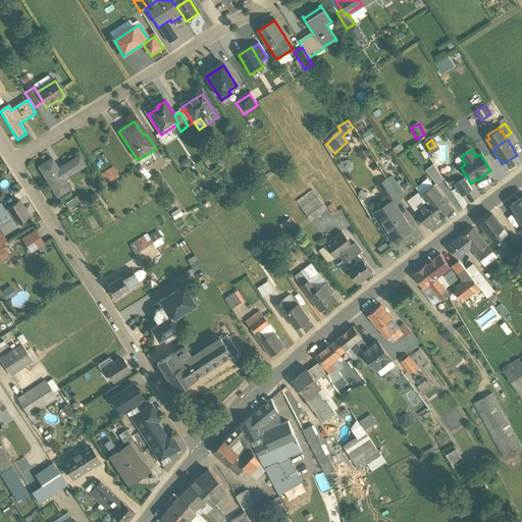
[(80,157),(58,170),(52,161),(39,169),(58,199),(67,193),(61,184),(87,167),(80,157)]
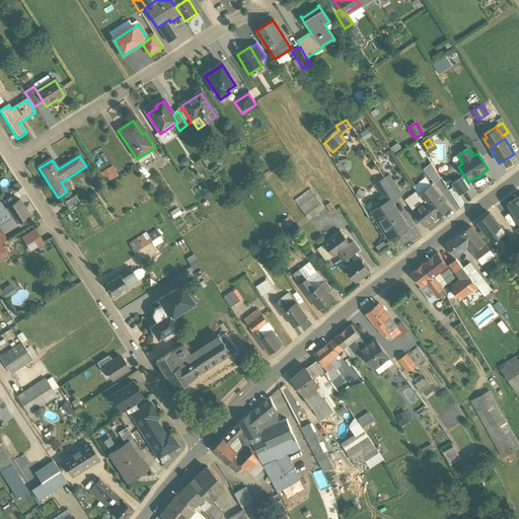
[(440,180),(431,164),(423,171),(434,186),(440,180)]
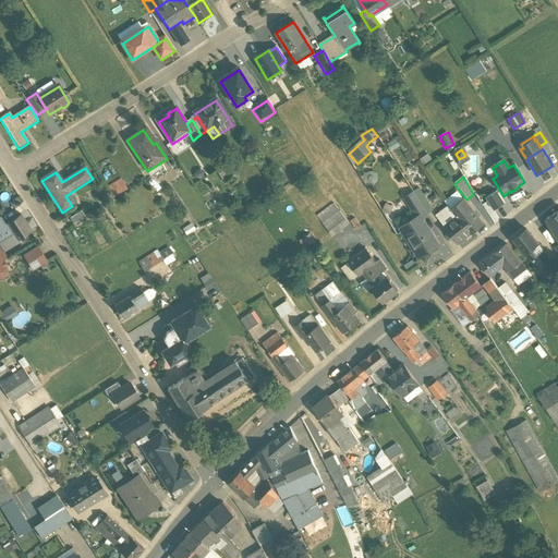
[(128,191),(122,181),(109,190),(114,198),(128,191)]
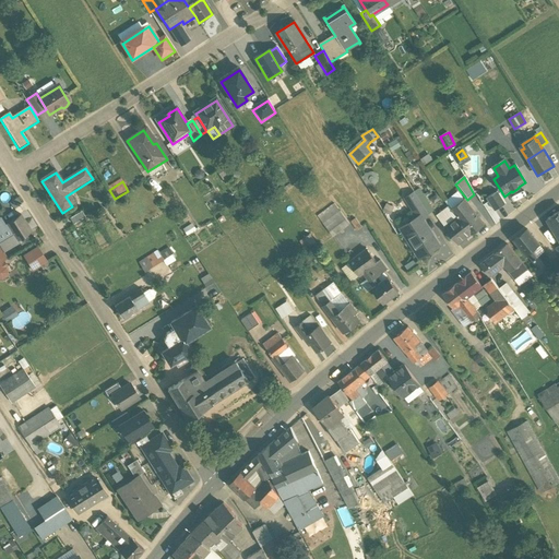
[(458,191),(445,202),(452,209),(464,198),(458,191)]
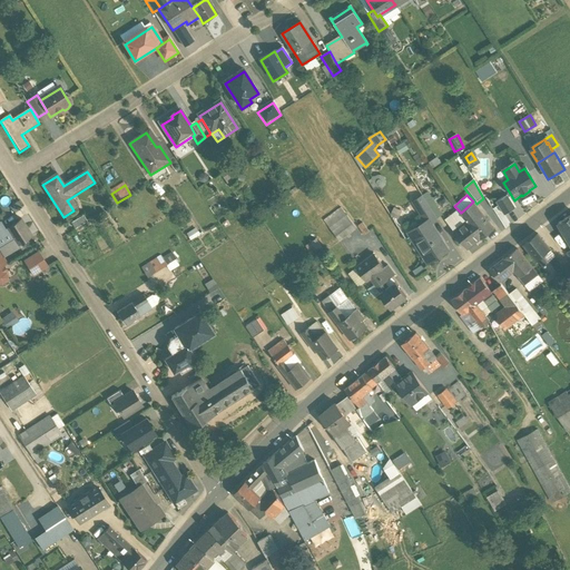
[(436,220),(422,197),(412,204),(426,225),(426,226),(430,224),(436,220)]
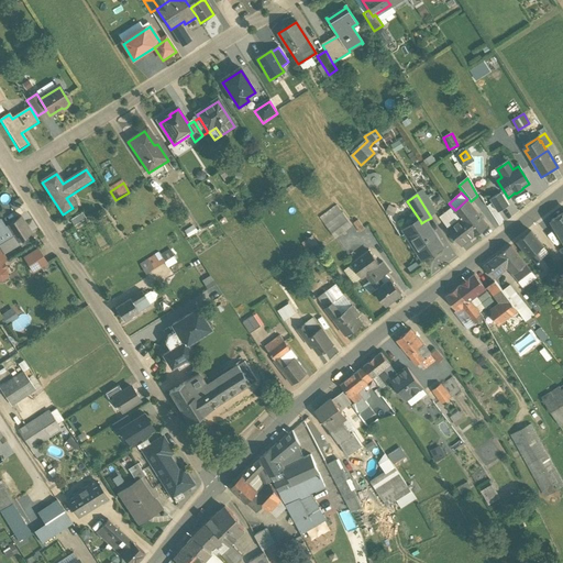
[(500,195),(489,201),(498,214),(509,207),(500,195)]
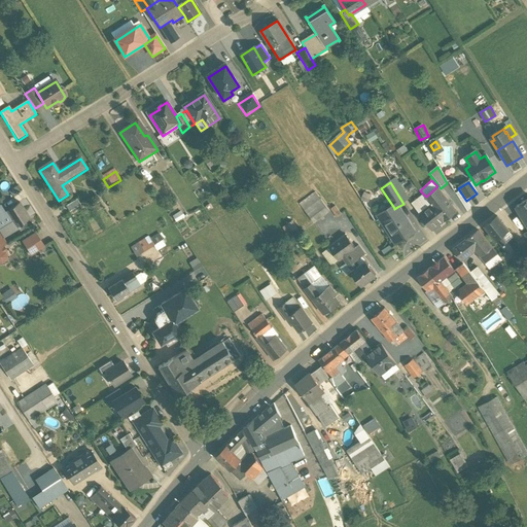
[(437,189),(425,199),(431,207),(433,209),(446,200),(437,189)]
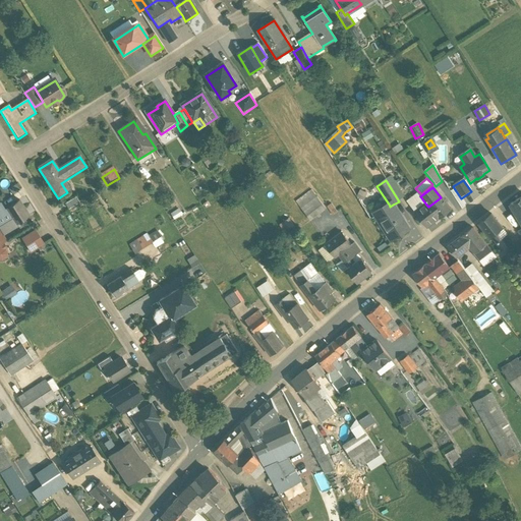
[(326,212),(312,192),(298,201),(311,222),(326,212)]
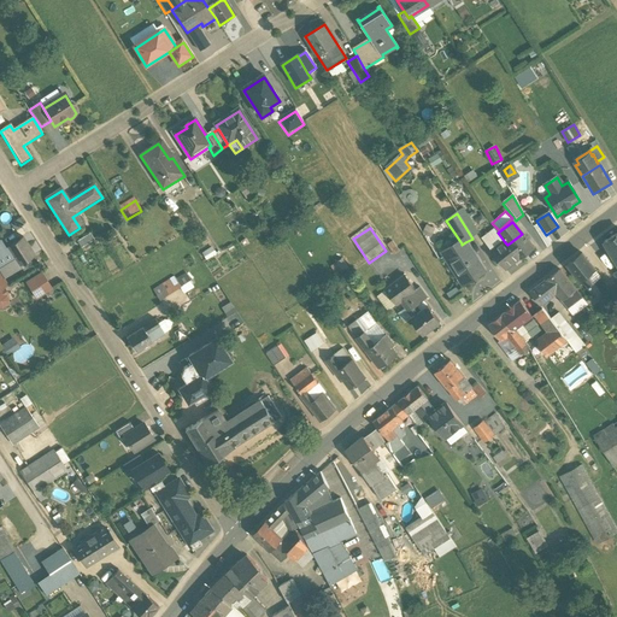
[(522,234),(507,245),(518,259),(519,260),(534,250),(522,234)]
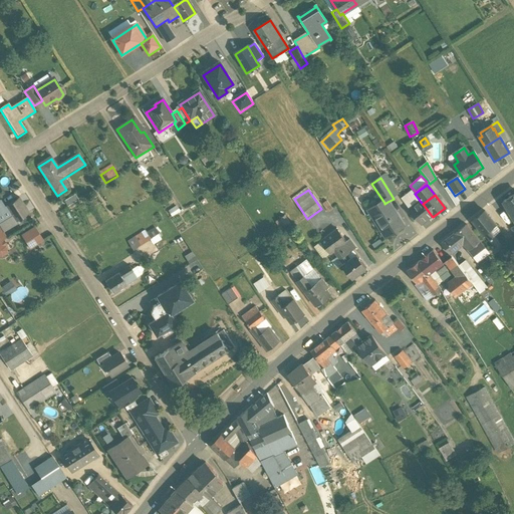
[(75,196),(64,203),(68,209),(79,202),(75,196)]
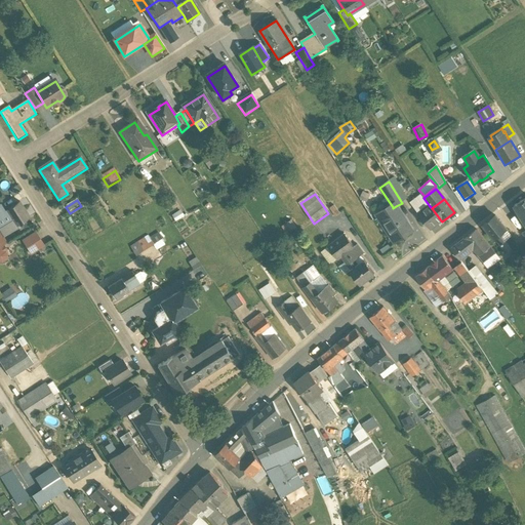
[(524,200),(514,207),(517,212),(514,214),(520,223),(522,221),(524,226),(524,200)]
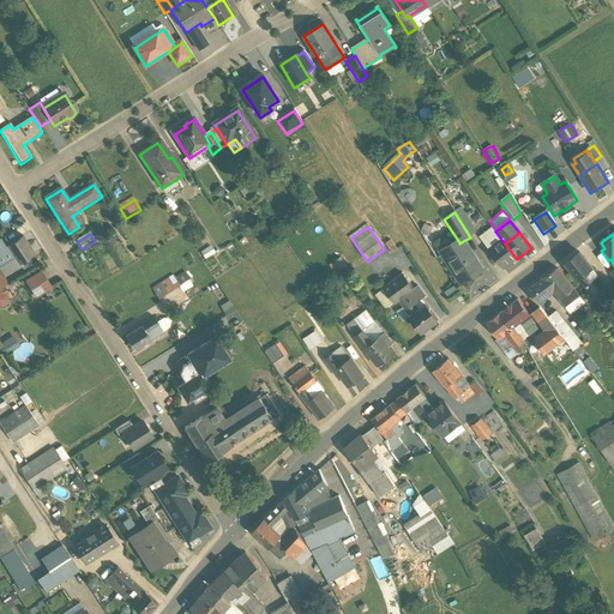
[(35,256),(23,238),(7,247),(8,250),(18,266),(19,265),(29,259),(35,256)]
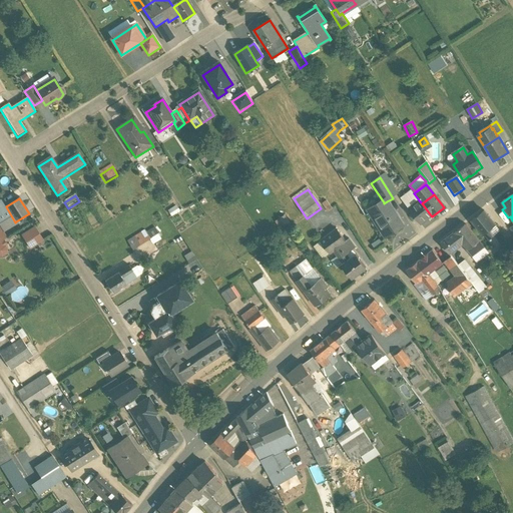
[(402,226),(387,201),(384,203),(384,202),(370,211),(376,220),(375,222),(378,227),(381,227),(386,236),(402,226)]
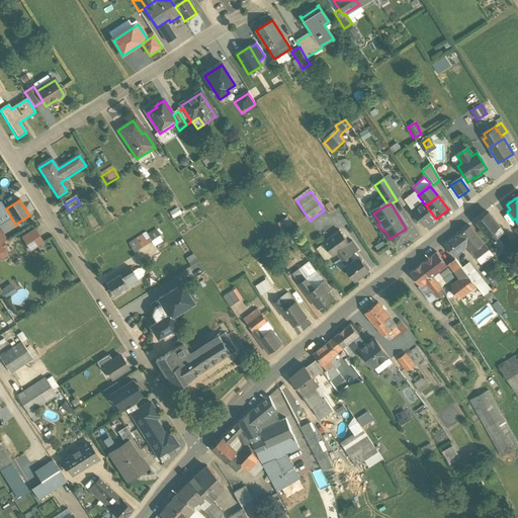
[(435,218),(426,205),(424,203),(412,212),(423,228),(435,218)]
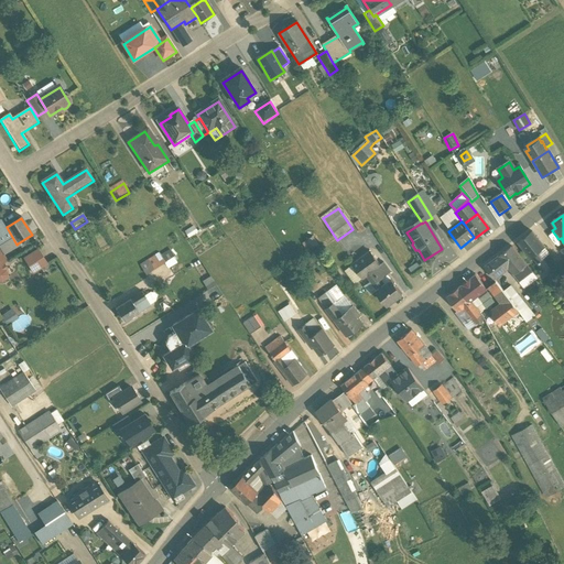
[(199,234),(195,228),(186,234),(191,240),(199,234)]
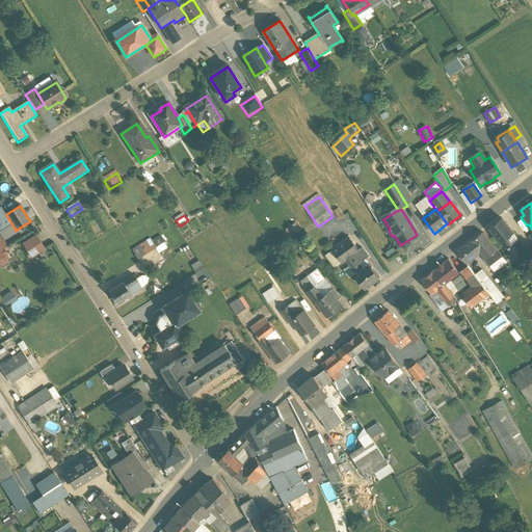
[(0,219),(0,236),(4,242),(19,233),(17,230),(16,231),(7,216),(4,217),(0,219)]
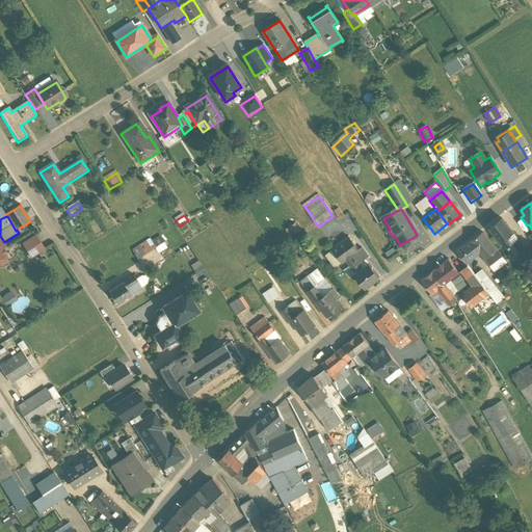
[(512,234),(501,220),(489,230),(500,243),(505,240),(512,234)]
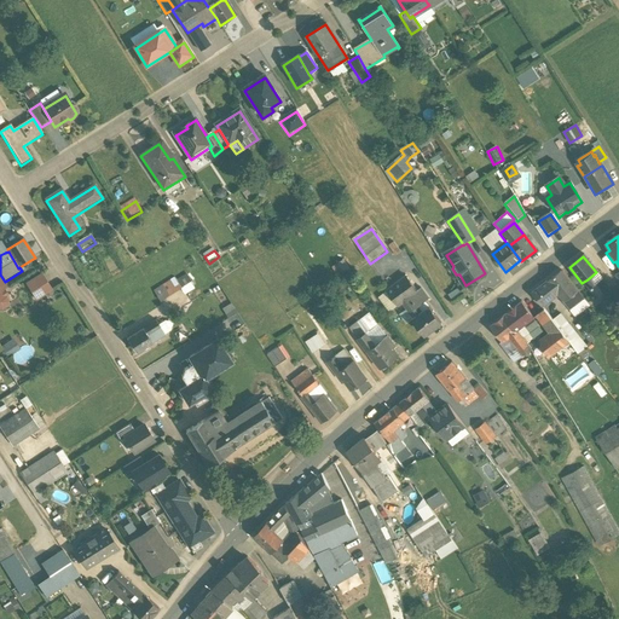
[(350,273),(342,261),(336,265),(343,277),(350,273)]
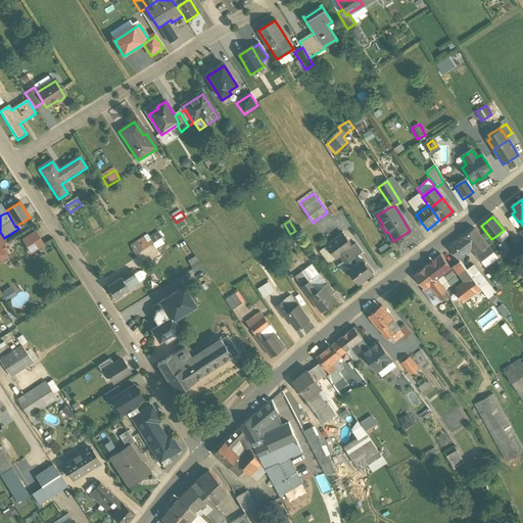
[(487,246),(474,230),(462,239),(470,249),(476,256),(487,246)]
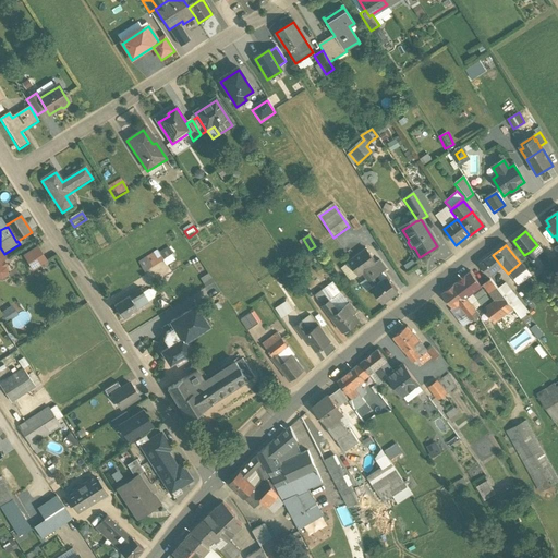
[(370,268),(376,264),(366,250),(348,263),(358,277),(363,273),(370,268)]
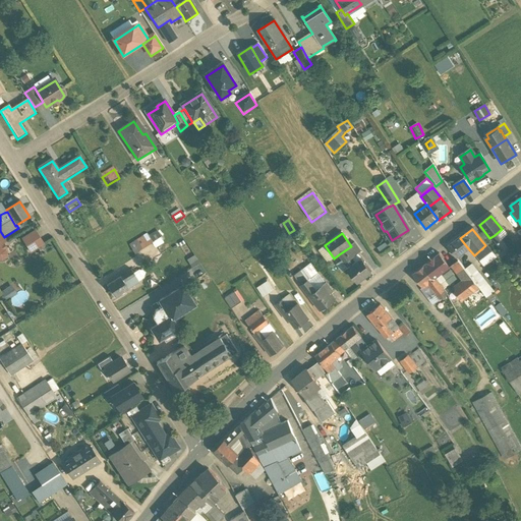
[(36,234),(23,241),(31,253),(43,245),(36,234)]
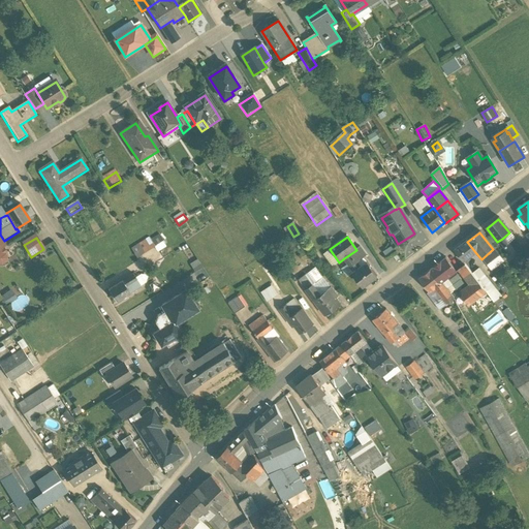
[(151,241),(132,252),(137,261),(164,244),(161,238),(152,244),(151,241)]
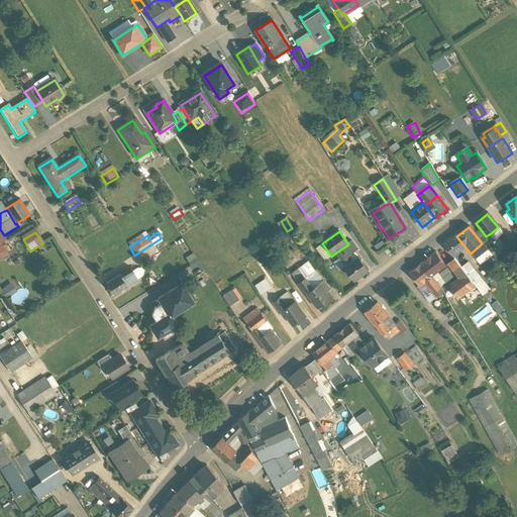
[(496,240),(491,233),(486,236),(491,243),(496,240)]
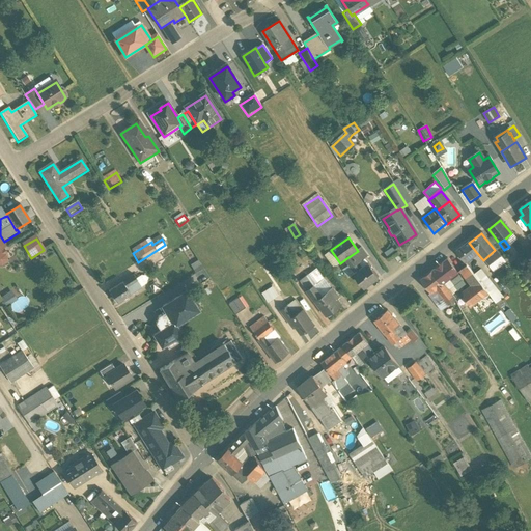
[(509,247),(504,250),(510,257),(505,261),(509,267),(520,258),(515,252),(522,248),(516,242),(509,247)]
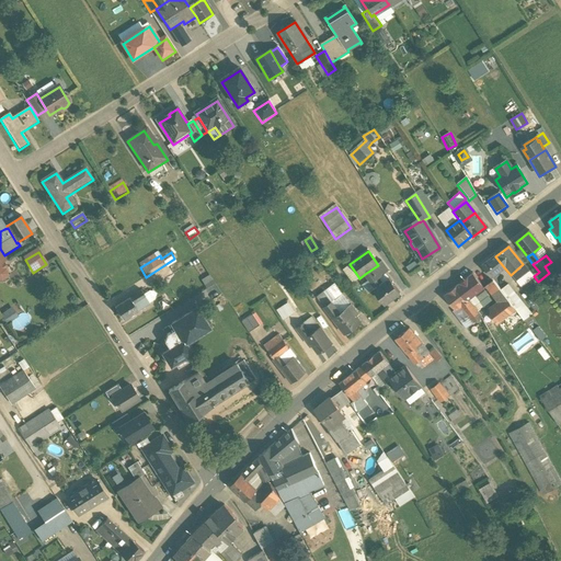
[(504,267),(495,256),(490,262),(497,272),(504,267)]
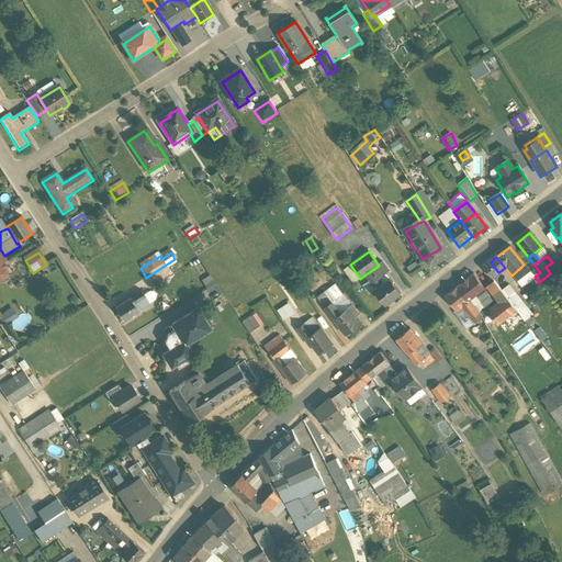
[(383,262),(379,266),(386,277),(391,273),(383,262)]
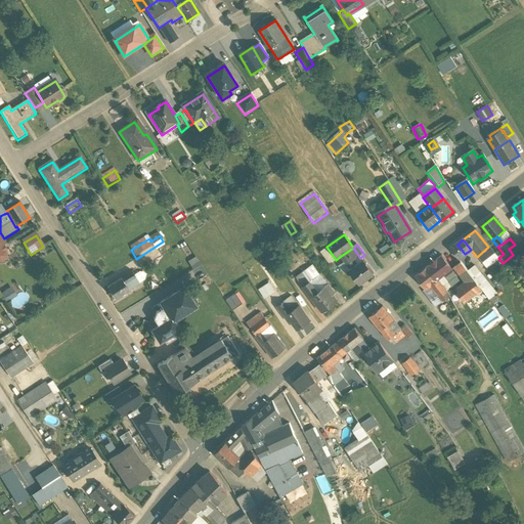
[(457,245),(450,250),(457,260),(463,257),(465,254),(457,245)]
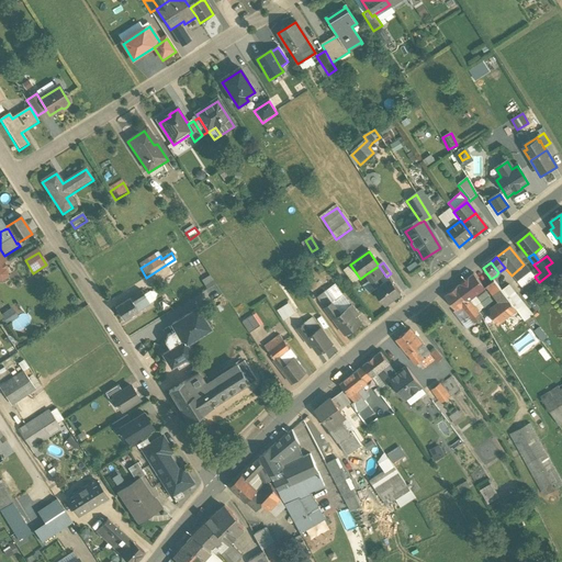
[(536,280),(524,265),(512,276),(524,290),(536,280)]
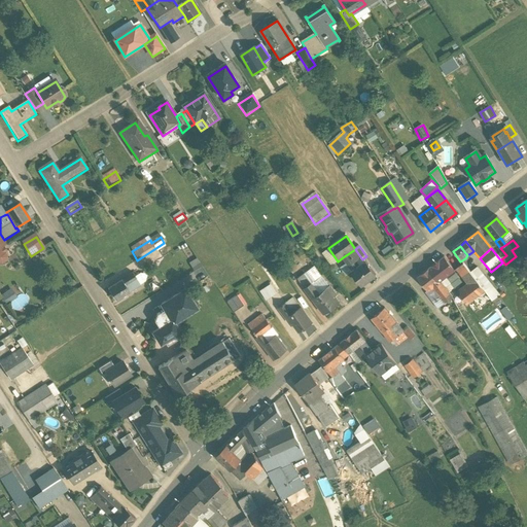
[(362,259),(355,249),(349,253),(359,267),(365,262),(362,259)]
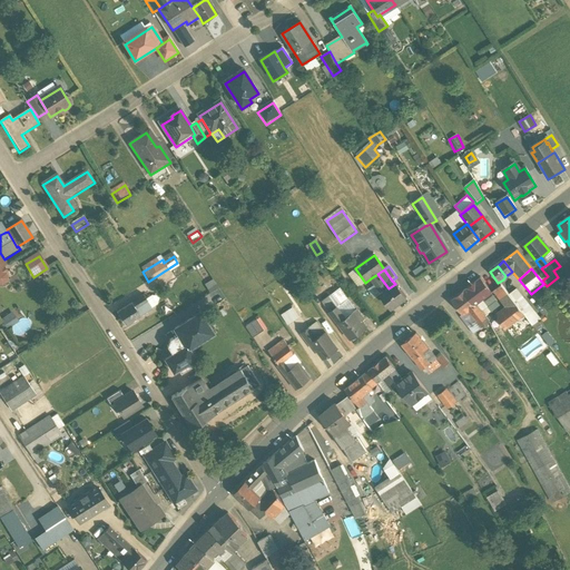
[(389,288),(377,274),(371,278),(382,294),(389,288)]
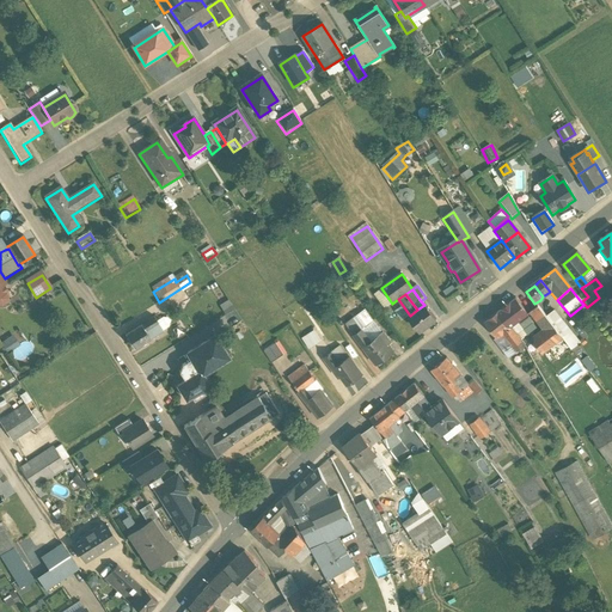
[(515,300),(496,316),(508,331),(510,329),(527,316),(515,300)]
